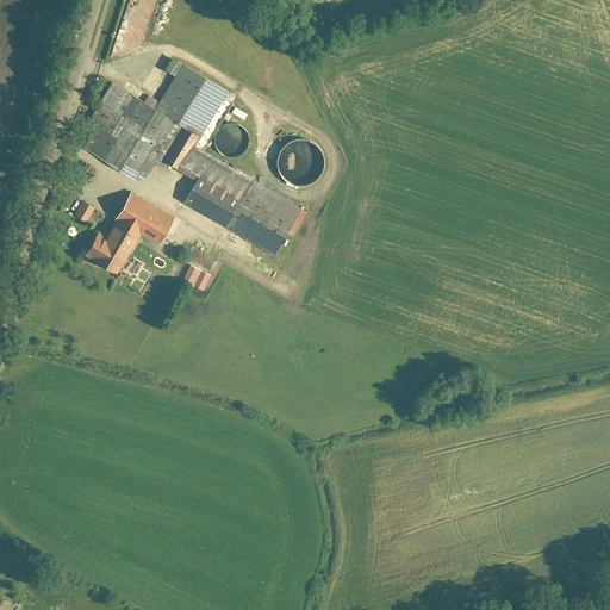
[(305,209),(212,157),(195,147),(229,88),(182,62),(157,107),(114,82),(78,147),(139,181),(153,156),(198,181),(185,204),(278,256),(305,209)]
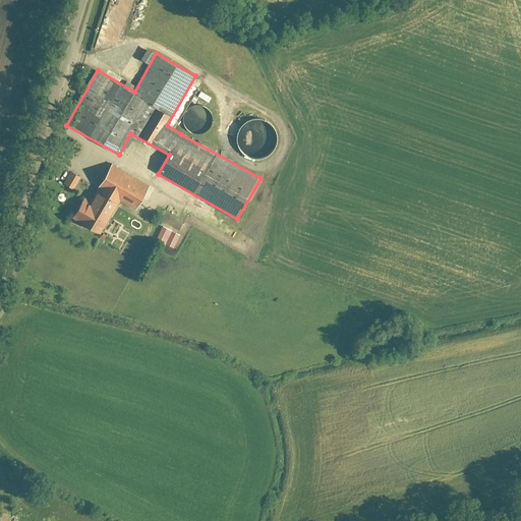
[(177,124),(185,134),(197,137),(209,132),(215,123),(214,112),(209,104),(199,100),(189,101),(180,107),(177,114),(177,124)]
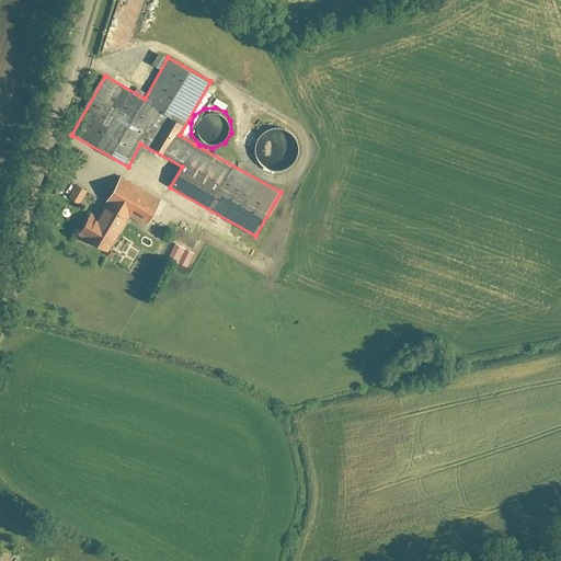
[(259,156),(266,167),(279,170),(292,164),(298,153),(297,142),(292,134),(283,129),(271,129),(261,137),(258,145),(259,156)]
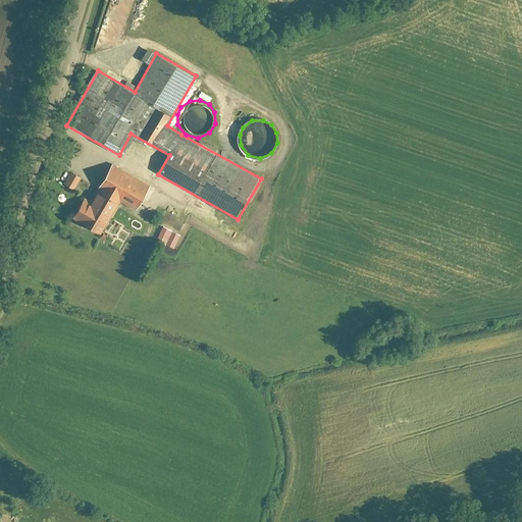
[(97,190),(101,192),(92,206),(83,200),(73,213),(84,219),(81,223),(102,237),(121,206),(135,214),(153,186),(115,162),(97,190)]
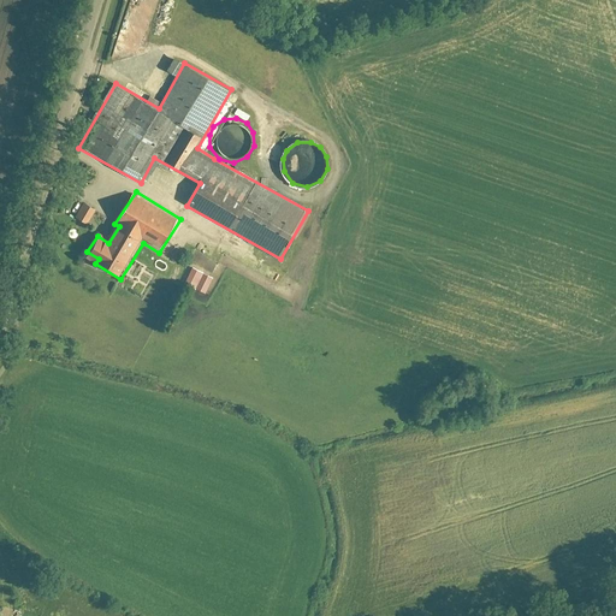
[(84,203),(75,219),(87,226),(96,211),(84,203)]
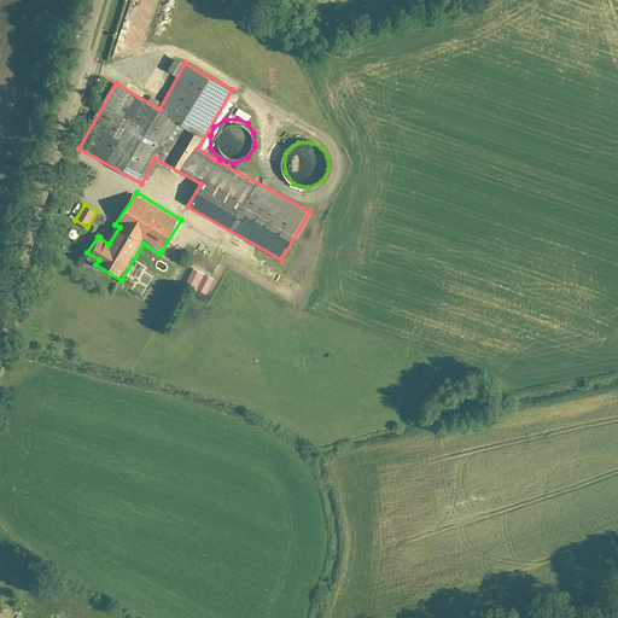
[(194,267),(186,283),(208,293),(215,278),(194,267)]
